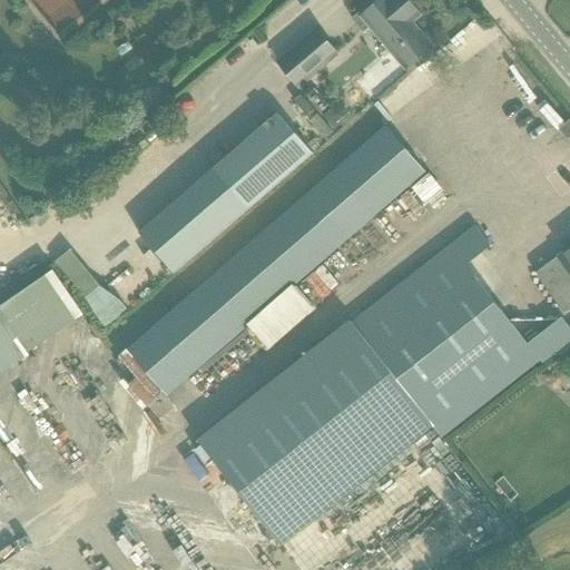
[(402,12),(408,8),(411,6),(405,0),(382,0),(375,6),(372,1),(352,19),(364,33),(371,28),(405,69),(431,47),(402,12)]
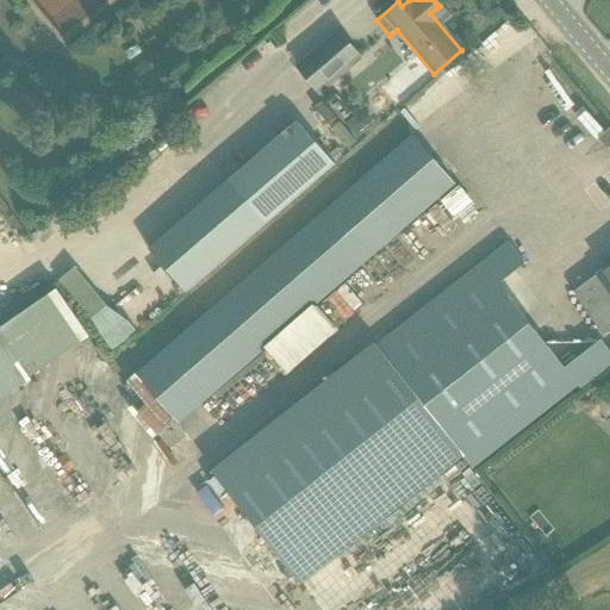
[(363,61),(338,30),(294,67),(319,97),(363,61)]
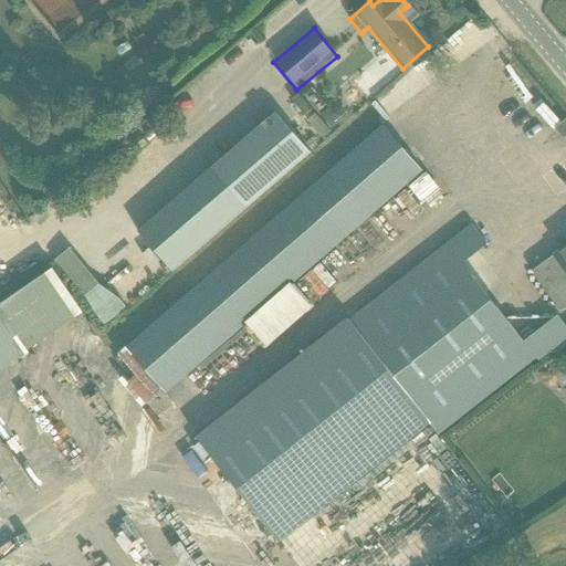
[(521,56),(500,71),(520,101),(541,86),(521,56)]
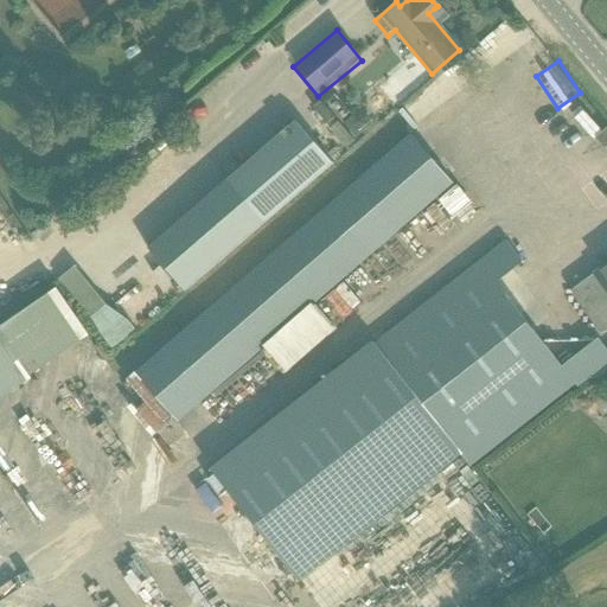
[(360,112),(346,123),(357,136),(371,125),(360,112)]
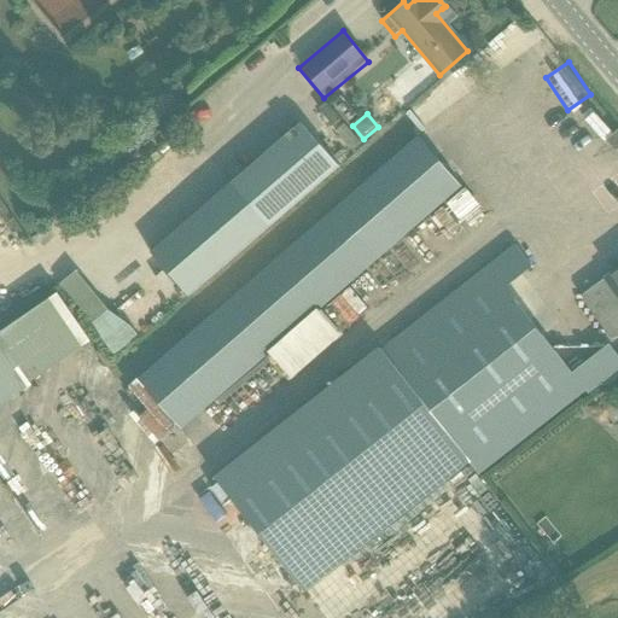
[(299,122),(229,184),(268,227),(338,165),(299,122)]
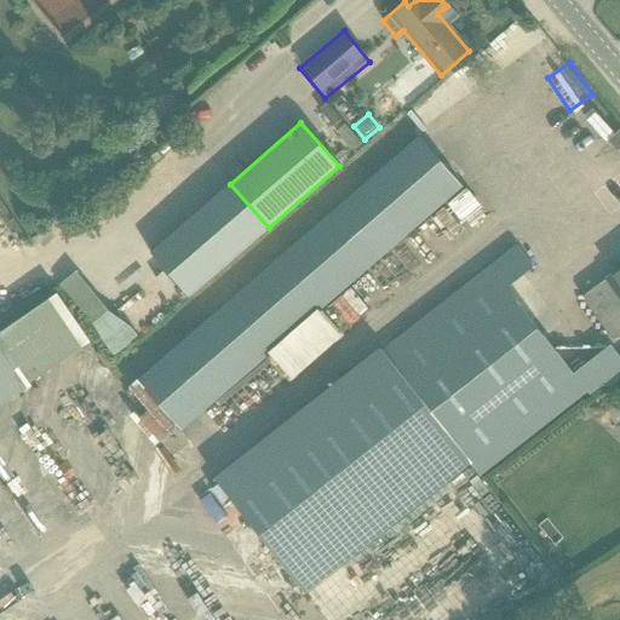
[(618,153),(619,150),(619,130),(608,142),(618,153)]
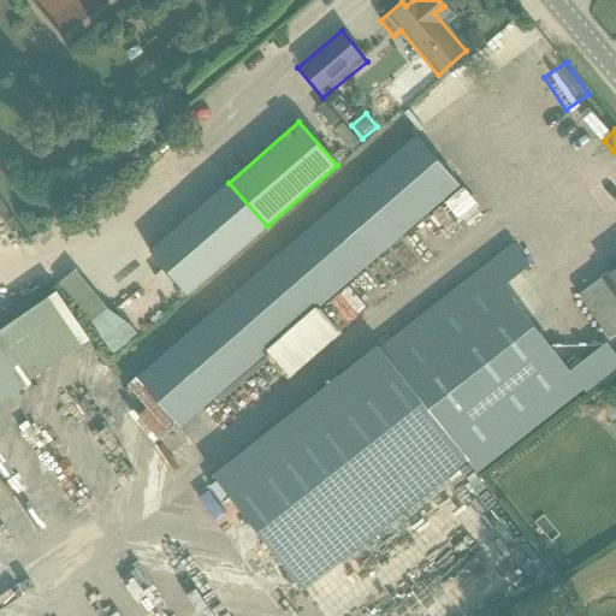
[(137,375),(137,377),(138,378),(177,422),(182,428),(267,353),(318,311),(460,187),(414,136),(137,375)]
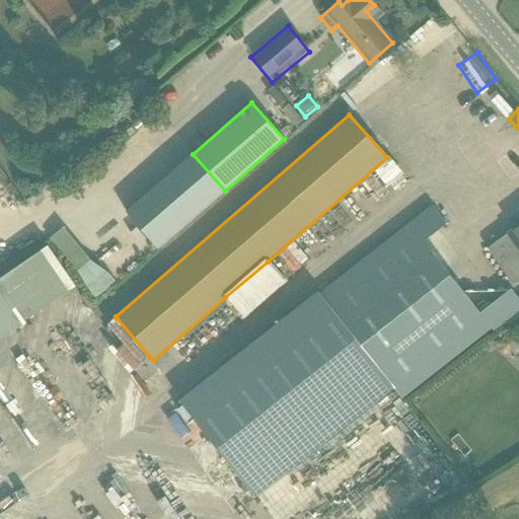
[(433,206),(417,218),(182,403),(257,499),(395,390),(401,399),(507,317),(518,306),(518,299),(511,289),(498,300),(497,299),(495,300),(496,301),(480,313),(424,242),(447,224),(433,206)]
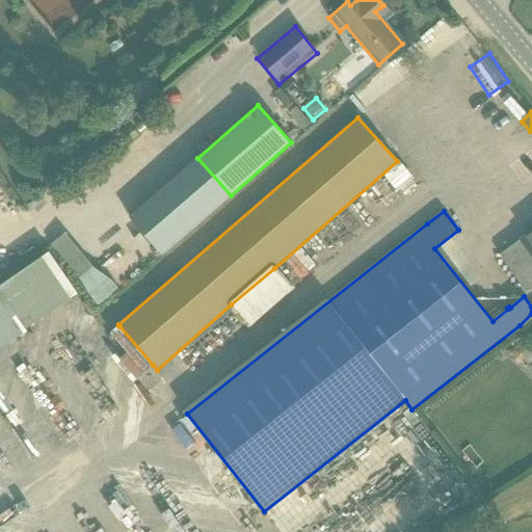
[(524,289),(531,290),(531,289),(531,232),(522,240),(501,255),(501,259),(524,289)]
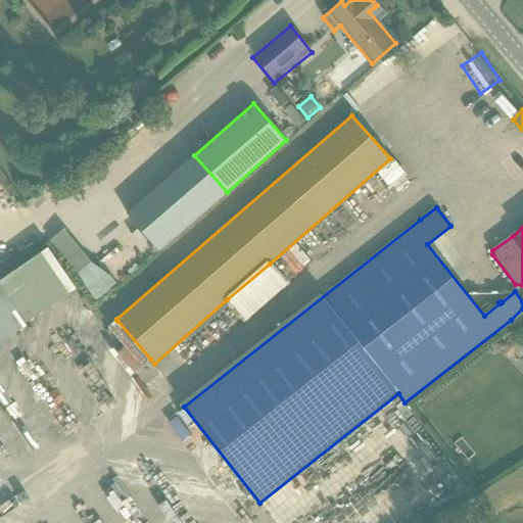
[(64,232),(52,241),(99,300),(117,284),(110,276),(90,264),(64,232)]
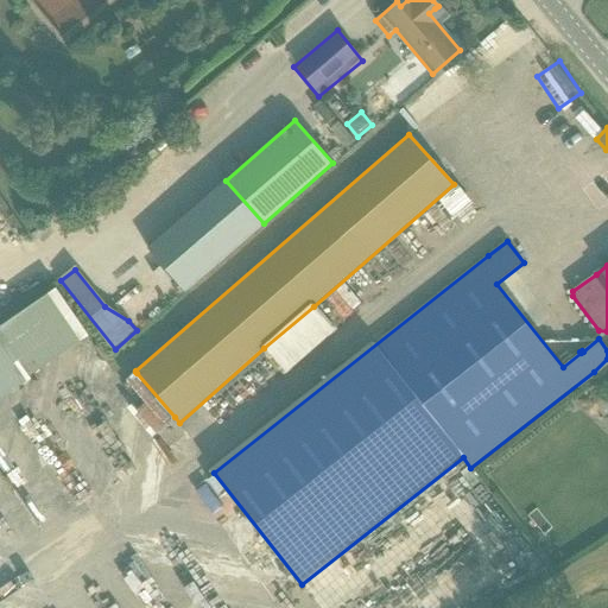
[(75,390),(87,411),(111,398),(97,377),(75,390)]
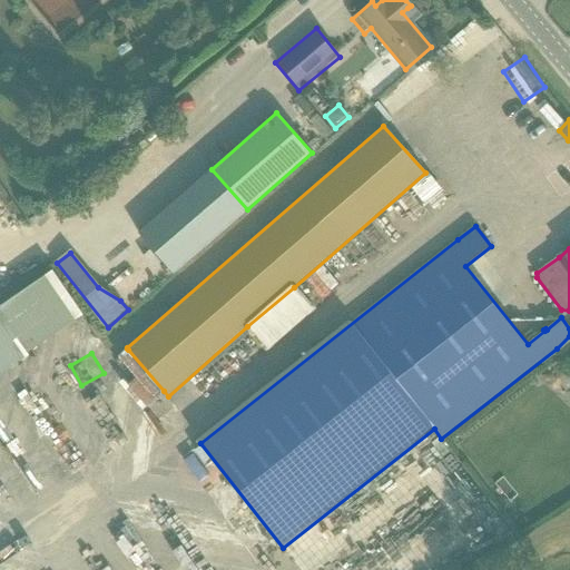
[(58,443),(77,434),(53,384),(35,393),(58,443)]
